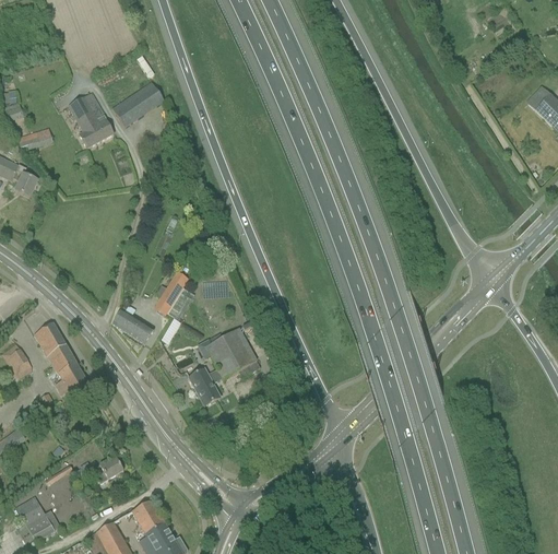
[(126,126),(145,113),(165,99),(150,77),(141,83),(143,87),(114,107),(126,126)]
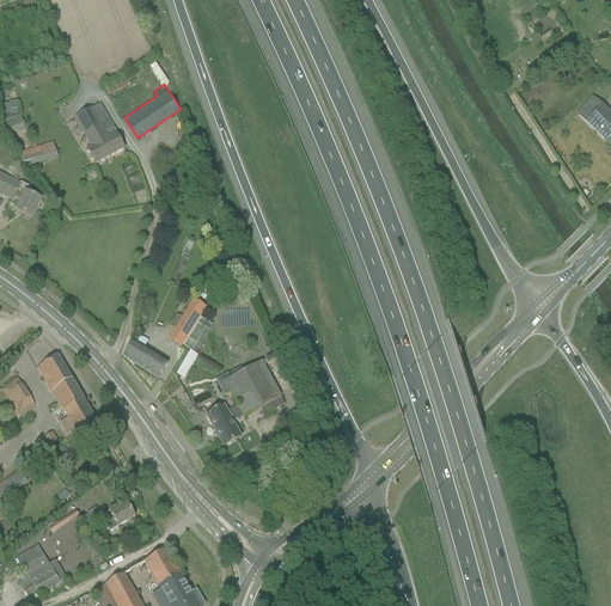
[(103,101),(98,103),(75,115),(91,144),(87,145),(96,160),(126,145),(118,130),(103,101)]
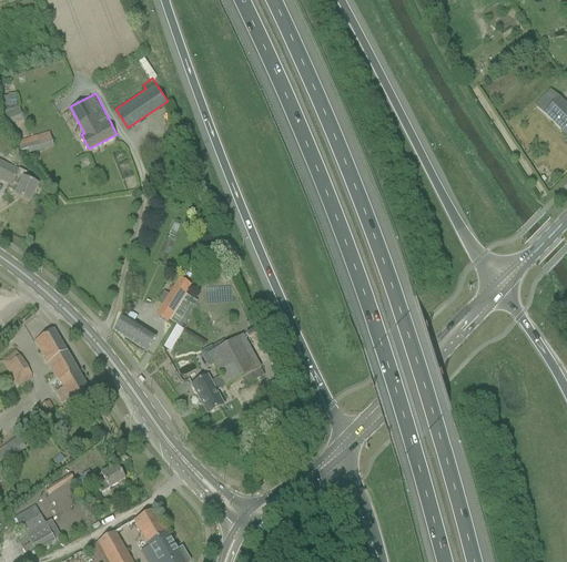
[(566,101),(559,93),(544,110),(566,132),(566,101)]
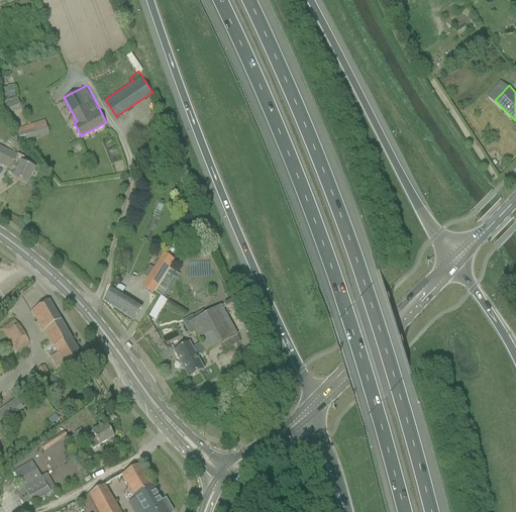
[(23,105),(19,96),(18,92),(0,98),(0,100),(4,112),(23,105)]
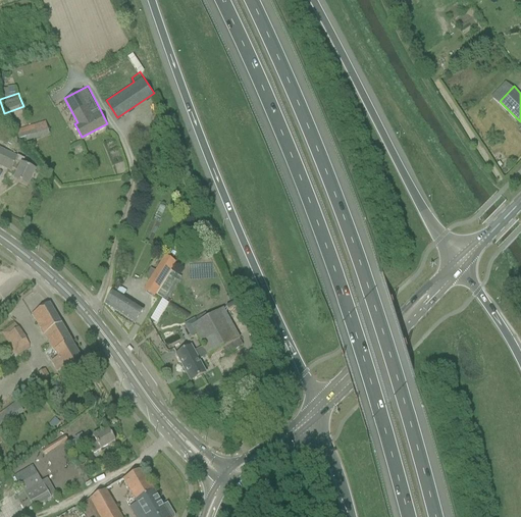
[(46,117),(17,126),(21,140),(51,131),(46,117)]
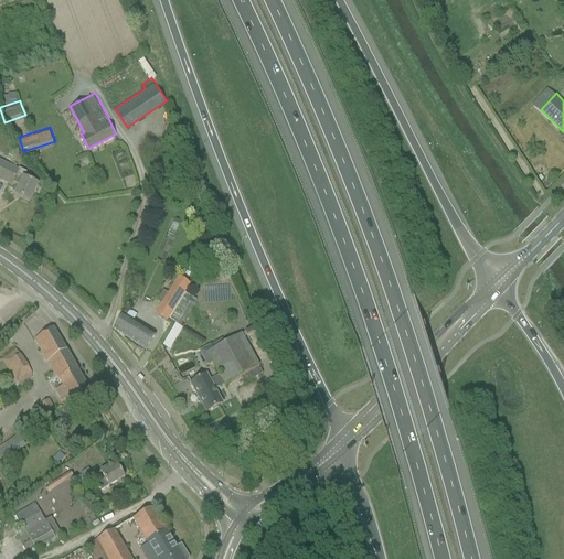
[(39,181),(25,174),(29,168),(20,164),(19,165),(0,156),(0,174),(13,181),(14,179),(21,182),(17,191),(31,197),(39,181)]
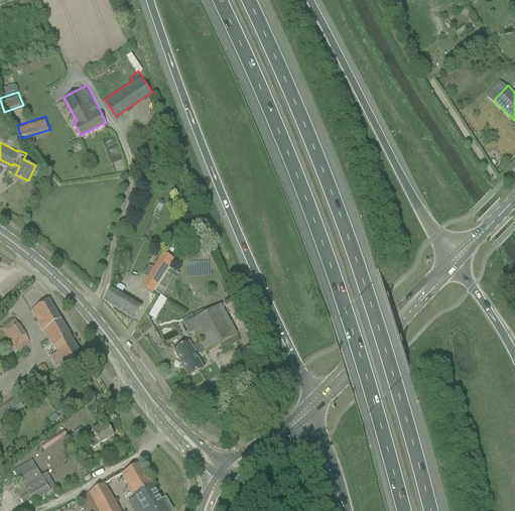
[(142,283),(151,289),(173,256),(163,250),(142,283)]
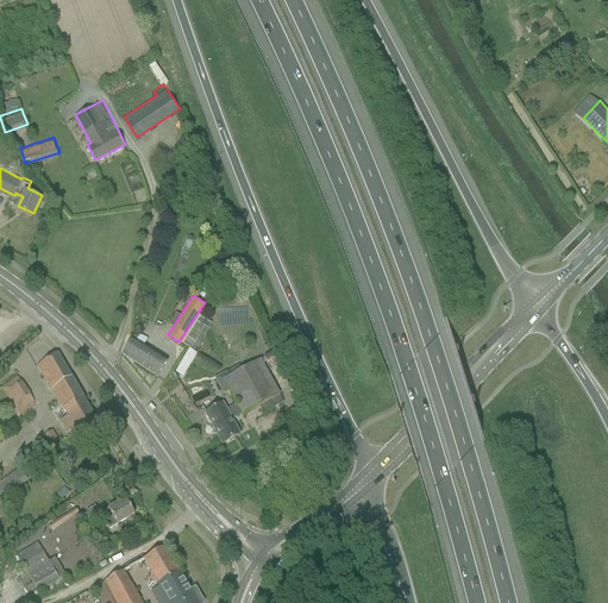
[(168,357),(133,334),(123,350),(158,372),(168,357)]
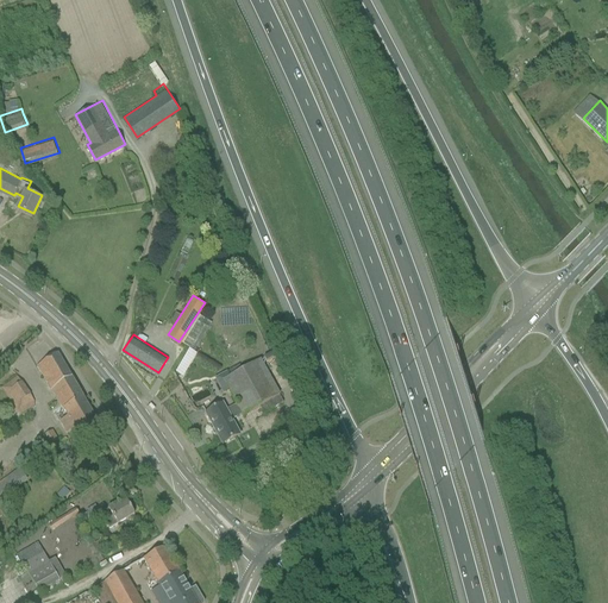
[(264,353),(267,357),(279,351),(276,347),(264,353)]
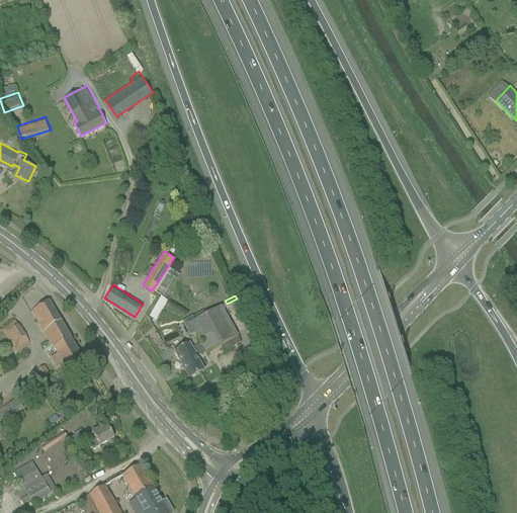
[(72,372),(88,362),(50,297),(51,297),(50,296),(49,297),(33,307),(60,350),(52,355),(58,365),(65,361),(72,372)]
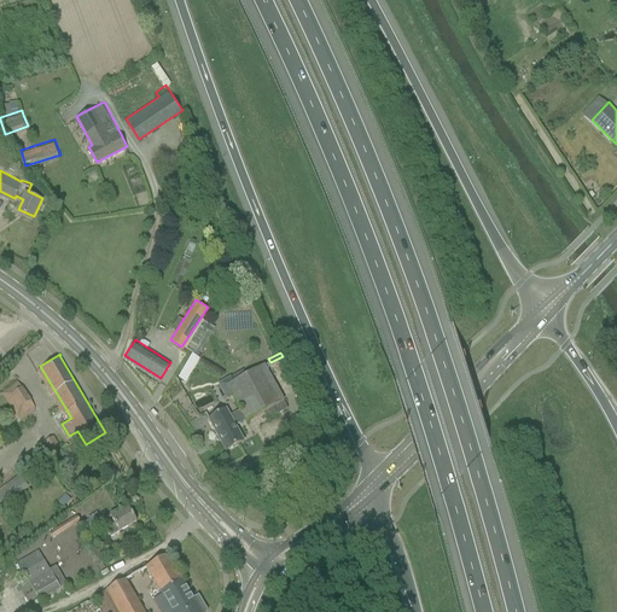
[(249,417),(265,408),(268,415),(289,404),(267,362),(230,382),(243,407),(232,413),(227,404),(209,415),(227,447),(245,437),(236,421),(248,415),(249,417)]
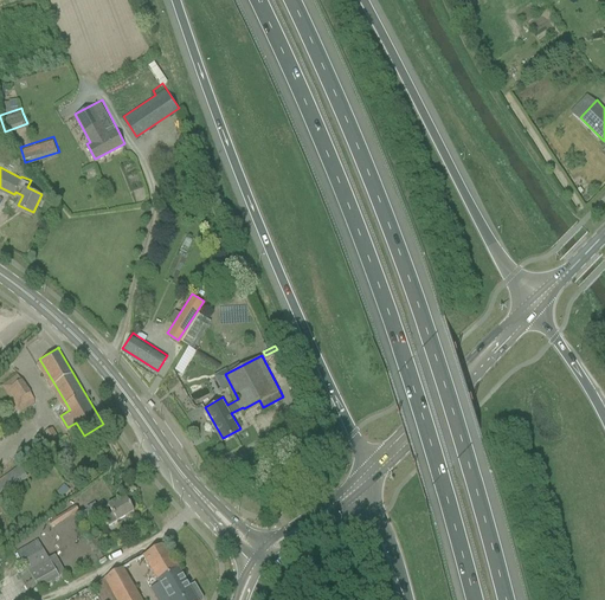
[(21,408),(38,398),(19,369),(4,380),(21,408)]
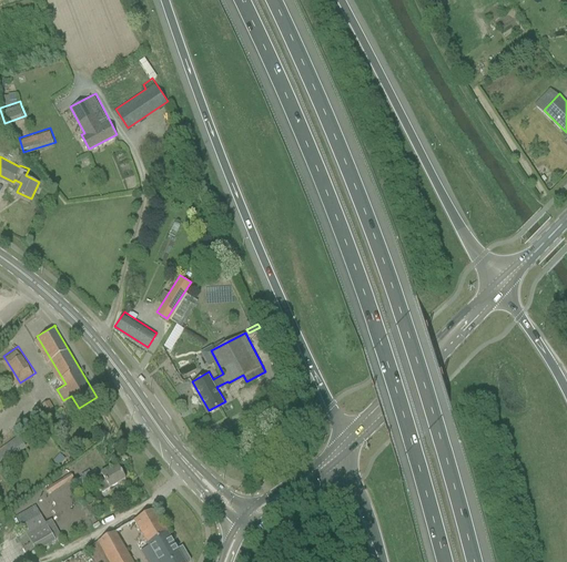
[(56,406),(50,397),(41,402),(47,411),(56,406)]
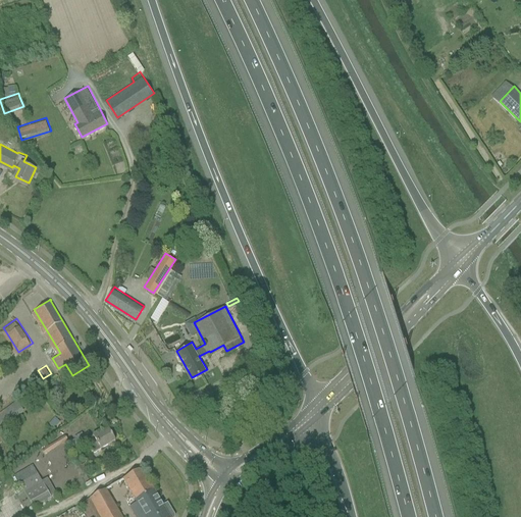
[(0,409),(0,420),(2,424),(24,408),(17,398),(7,405),(0,409)]
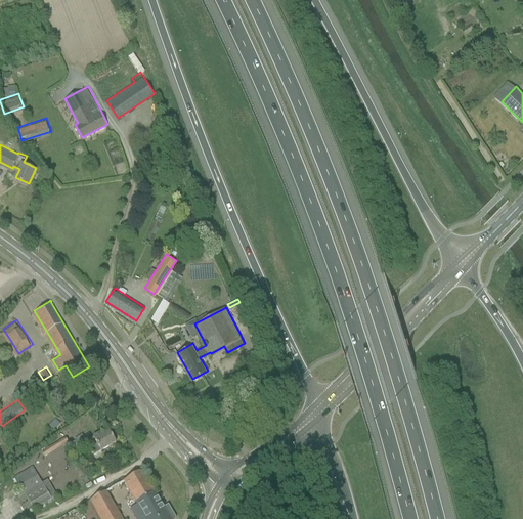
[(50,422),(55,426),(60,420),(56,416),(50,422)]
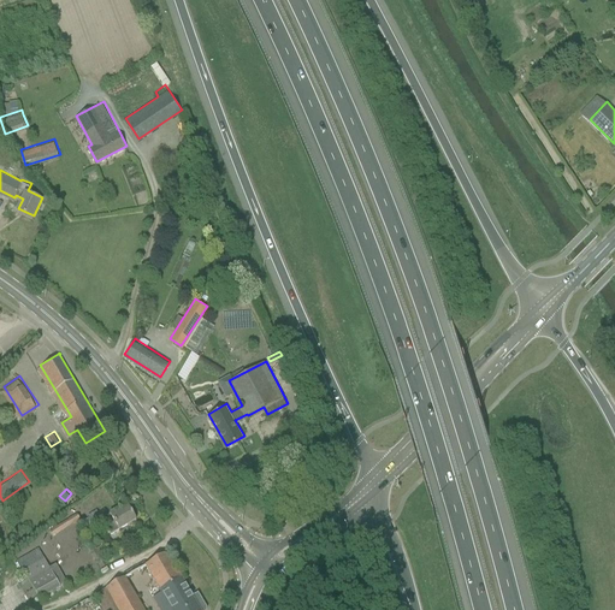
[(96,525),(106,519),(108,522),(112,529),(120,525),(137,516),(129,502),(120,507),(119,504),(104,514),(99,505),(89,511),(90,513),(83,517),(88,526),(95,521),(96,525)]
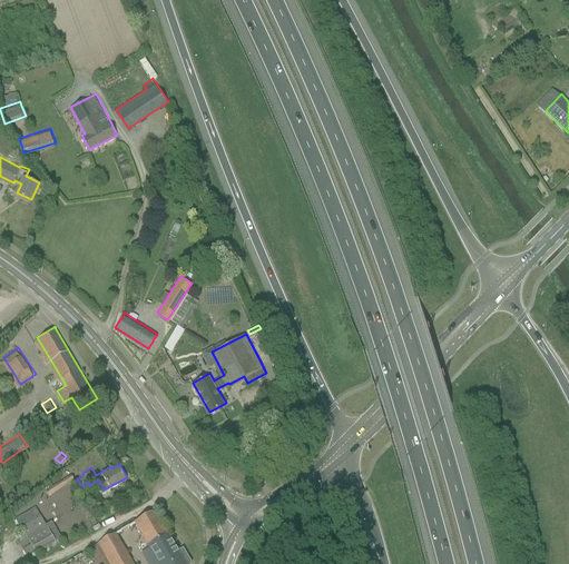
[(94,512),(94,511),(89,504),(88,502),(82,505),(88,514),(94,512)]
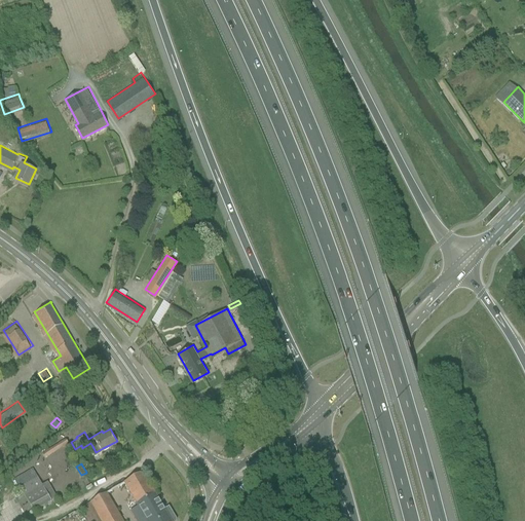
[(34,464),(15,475),(22,487),(14,492),(24,509),(32,504),(34,509),(52,498),(52,497),(58,494),(48,478),(43,481),(34,464)]
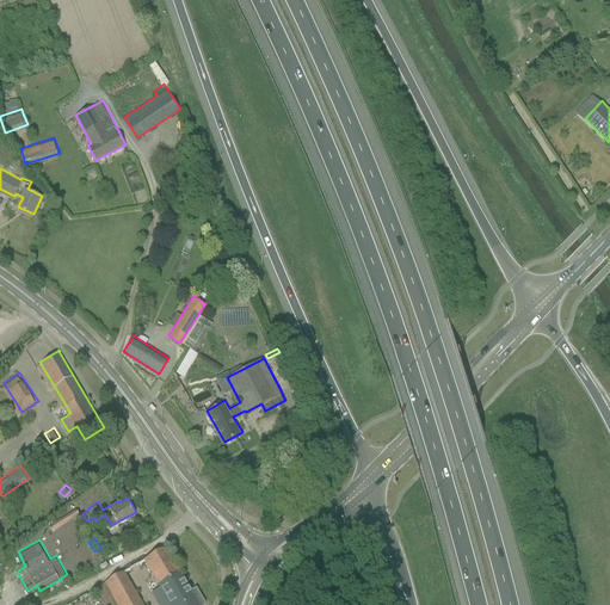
[(166,544),(146,557),(161,584),(167,593),(160,598),(164,604),(199,604),(201,604),(192,588),(166,544)]
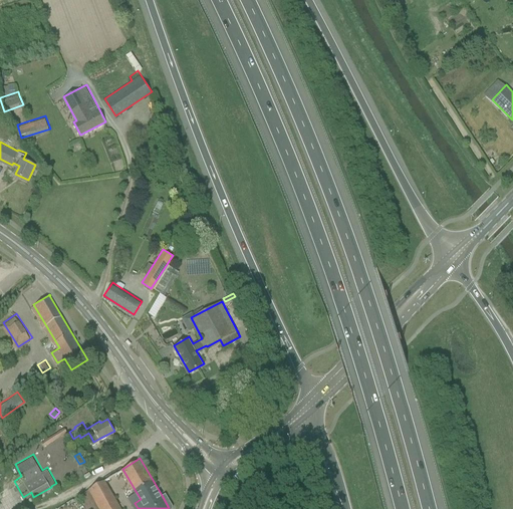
[(123,508),(105,478),(73,497),(80,508),(123,508)]
